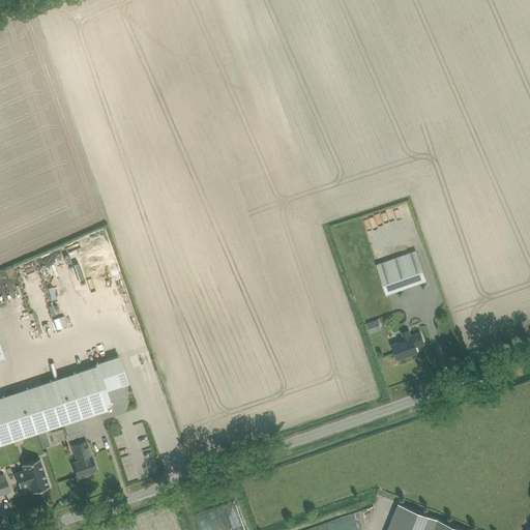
[(377,264),(387,294),(427,280),(416,251),(377,264)]
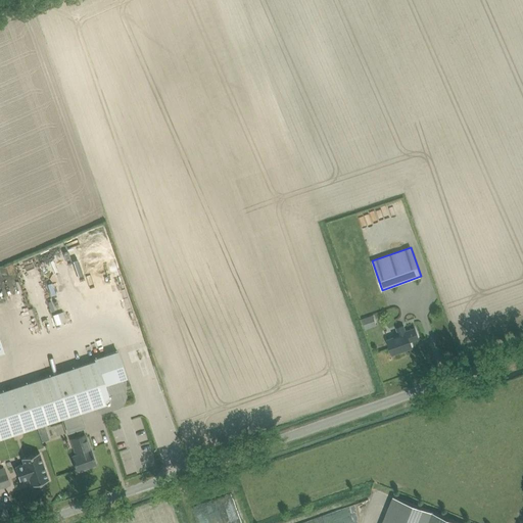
[(362,318),(365,328),(377,325),(374,314),(362,318)]
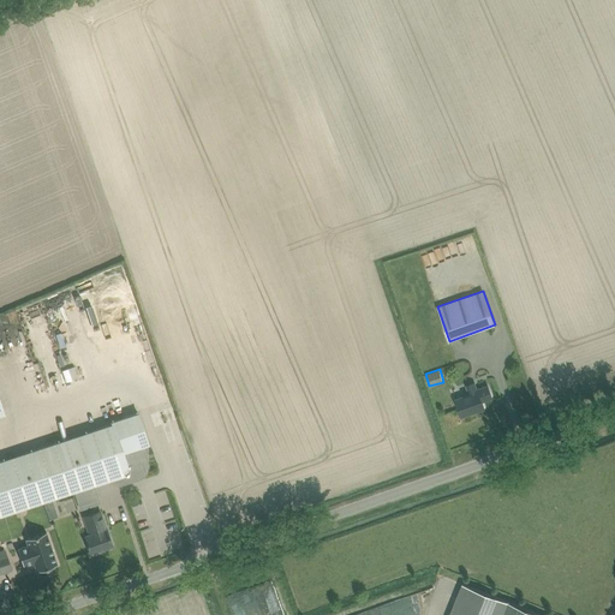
[(455,399),(461,417),(484,408),(482,401),(493,398),(488,386),(477,389),(475,383),(466,386),(470,394),(455,399)]
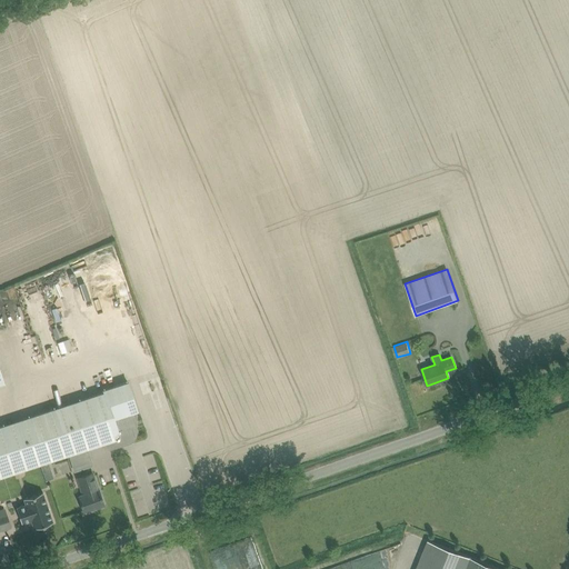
[(103,391),(0,426),(0,477),(69,455),(73,467),(91,461),(87,449),(108,441),(110,449),(129,442),(132,441),(133,439),(136,436),(135,433),(136,411),(137,411),(127,381),(102,390),(103,391)]
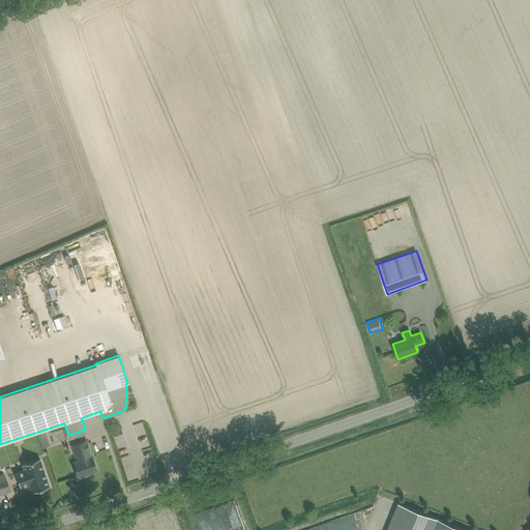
[(76,461),(72,462),(78,476),(79,476),(79,477),(80,478),(86,476),(86,475),(86,473),(96,469),(91,455),(87,443),(86,439),(76,443),(81,460),(76,461)]
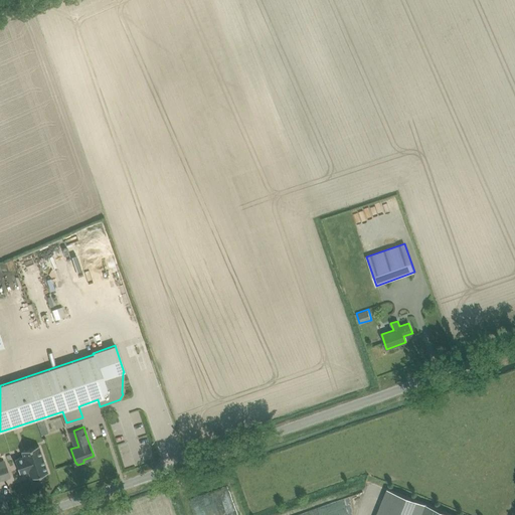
[(48,473),(38,446),(22,451),(23,457),(14,460),(19,474),(28,471),(31,478),(48,473)]
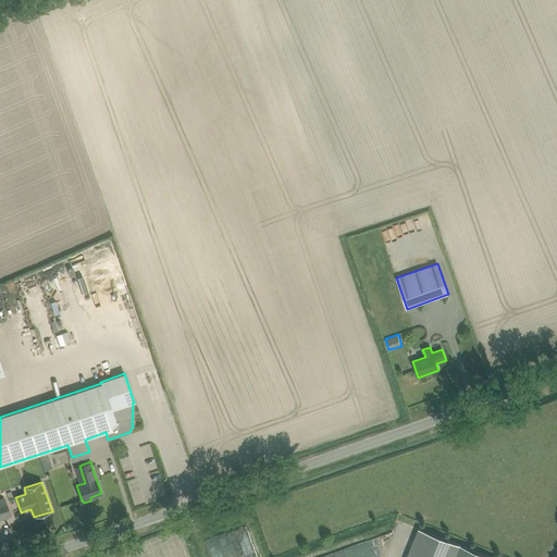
[(490,556),(419,529),(407,556),(490,556)]
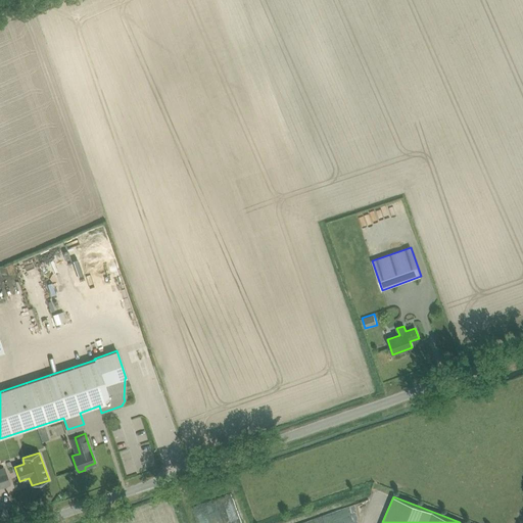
[(298,522),(346,522),(343,509),(298,522)]
